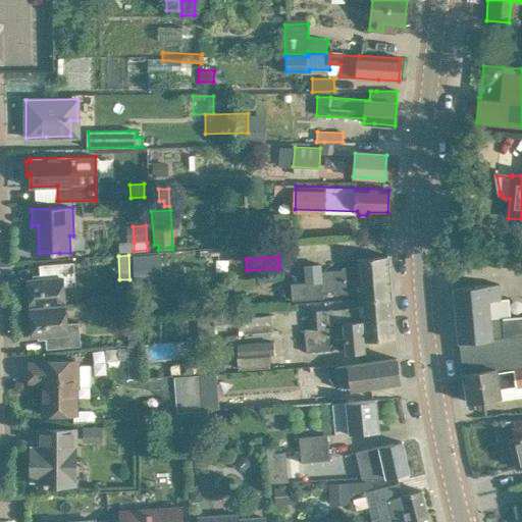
[(387,256),(356,258),(357,265),(343,266),(343,269),(321,271),(321,263),(304,265),(306,281),(306,282),(389,275),(387,256)]
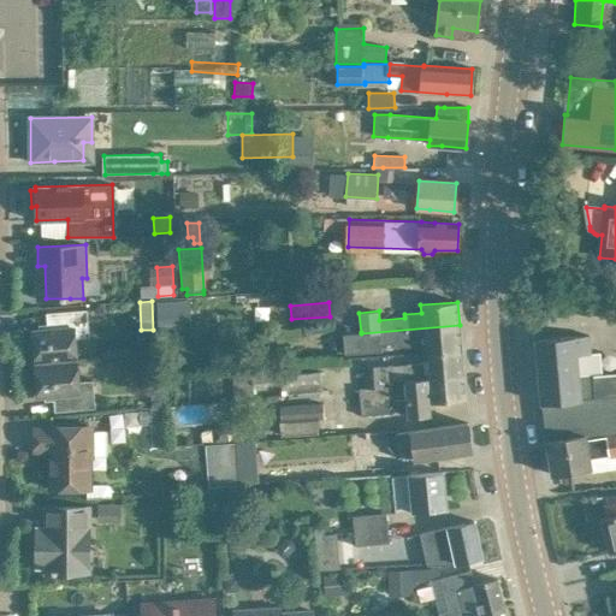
[(286,324),(285,304),(271,306),(272,325),(286,324)]
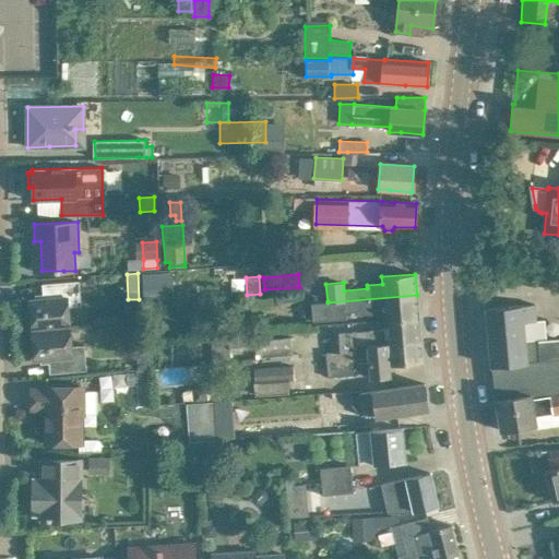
[(31,299),(33,331),(73,329),(71,306),(80,306),(79,281),(42,284),(44,298),(31,299)]
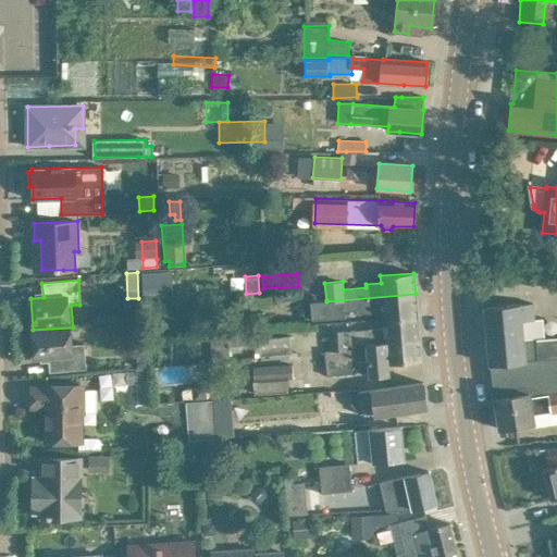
[(416,294),(326,301),(326,300),(310,302),(312,319),(346,317),(345,311),(357,310),(357,313),(383,311),(384,319),(417,317),(416,294)]
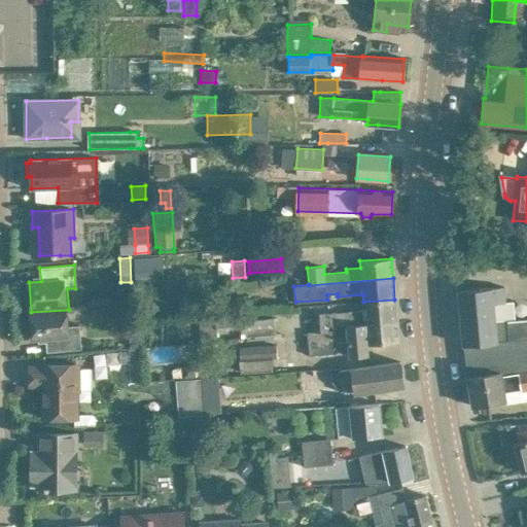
[(464,345),(468,377),(526,369),(526,317),(516,319),(514,302),(505,303),(504,286),(491,287),(480,288),(459,290),(463,345),(464,345)]
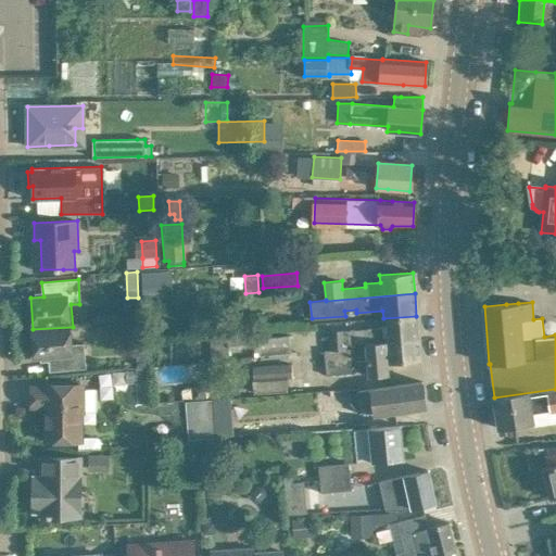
[(418,337),(416,316),(383,318),(383,327),(327,331),(328,349),(348,348),(364,341),(418,337)]
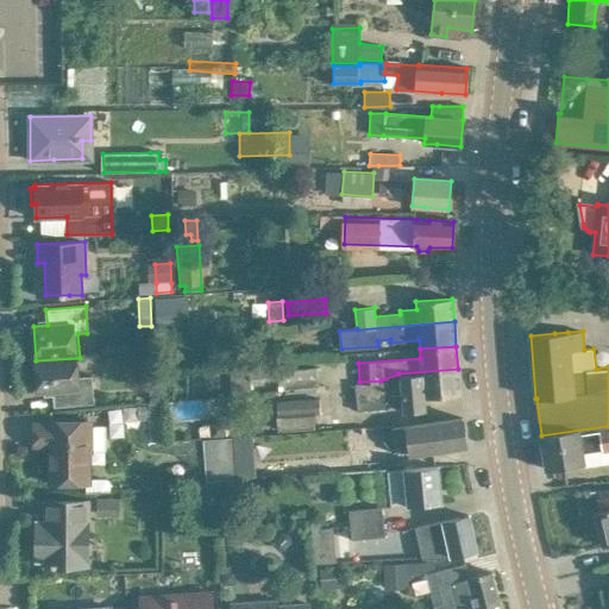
[(93,376),(81,377),(80,358),(36,360),(38,393),(52,391),(54,407),(94,403),(93,376)]
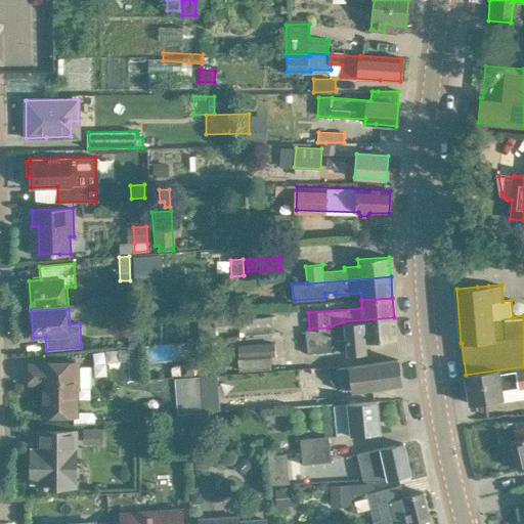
[(239,331),(237,331),(238,336),(274,332),(272,314),(244,317),(245,325),(239,326),(239,331)]
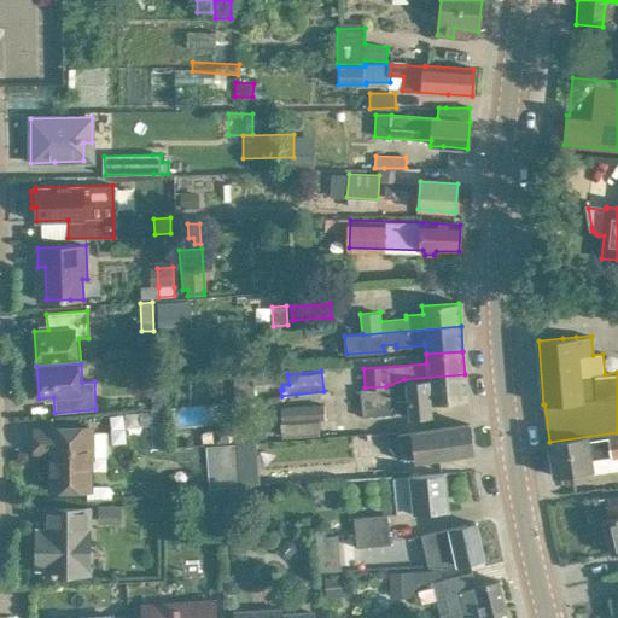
[(278,373),(233,377),(235,401),(256,398),(256,389),(279,388),(278,373)]
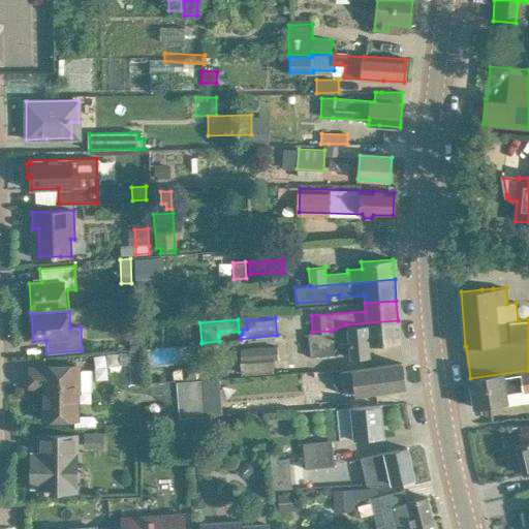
[(346,324),(331,331),(312,332),(312,333),(309,334),(309,335),(308,335),(310,358),(339,355),(338,343),(347,342),(349,358),(369,356),(368,345),(400,343),(398,320),(346,324)]
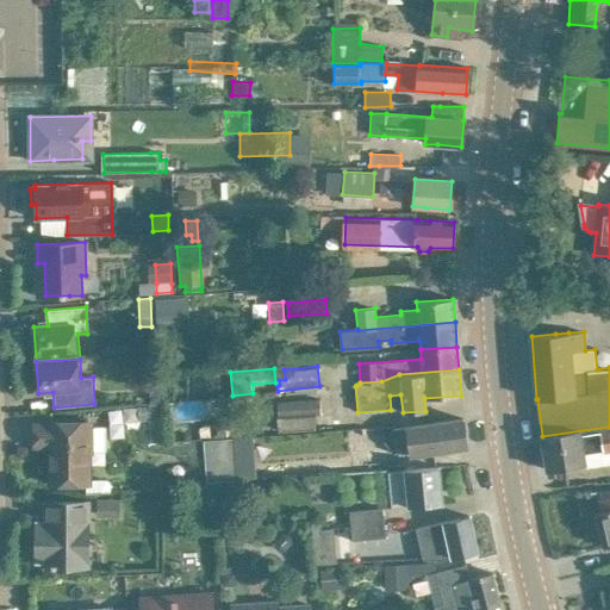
[(163,402),(162,377),(149,378),(150,390),(151,403),(163,402)]
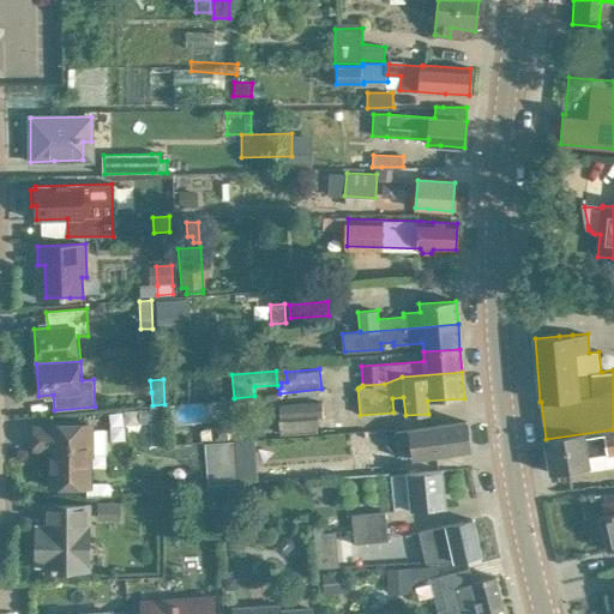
[(324,417),(323,401),(278,404),(281,433),(318,432),(318,419),(324,417)]
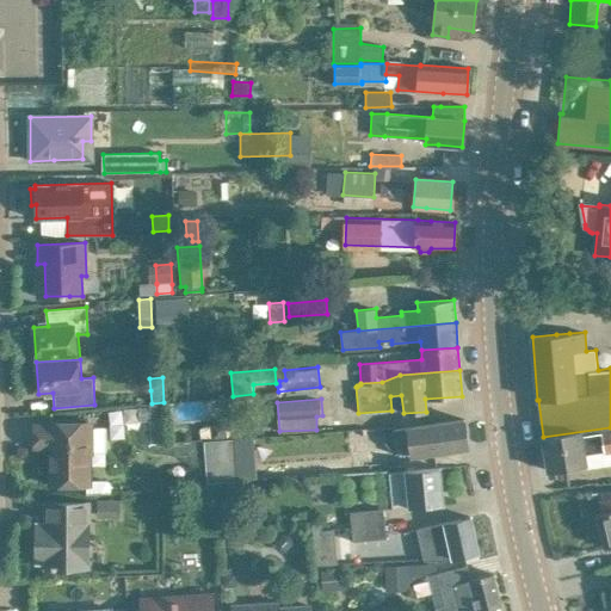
[(122,417),(110,415),(110,442),(122,442),(122,417)]
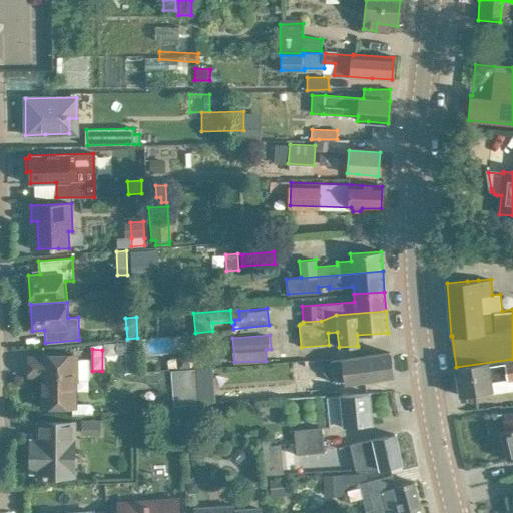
[(333,381),(346,379),(346,383),(394,376),(390,352),(330,361),(330,362),(323,363),(324,373),(328,377),(332,376),(333,381)]
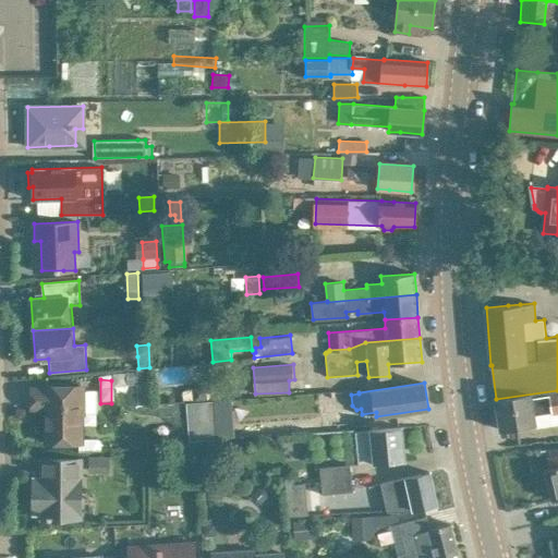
[(98,390),(82,390),(82,386),(45,386),(45,388),(32,388),(32,409),(45,409),(45,443),(80,443),(80,451),(101,451),(101,443),(98,439),(83,440),(82,412),(98,412),(98,390)]
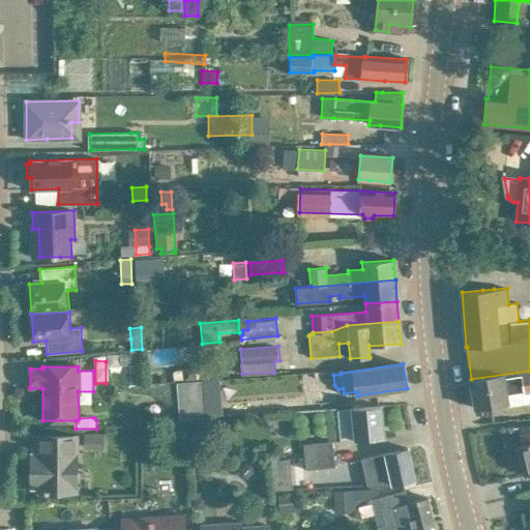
[(529,371),(471,379),(470,379),(475,408),(508,403),(508,405),(529,402),(529,371)]
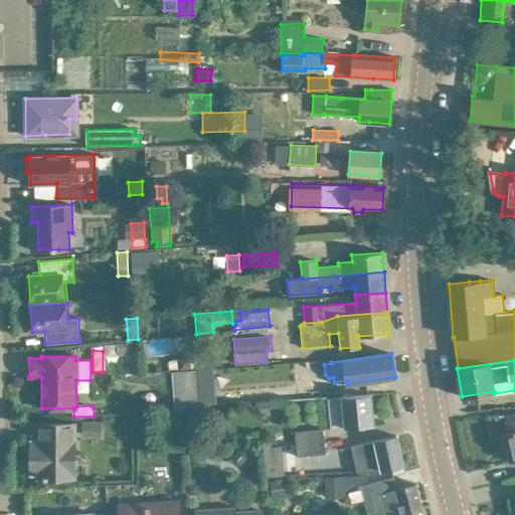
[(198,404),(195,370),(172,372),(175,406),(198,404)]
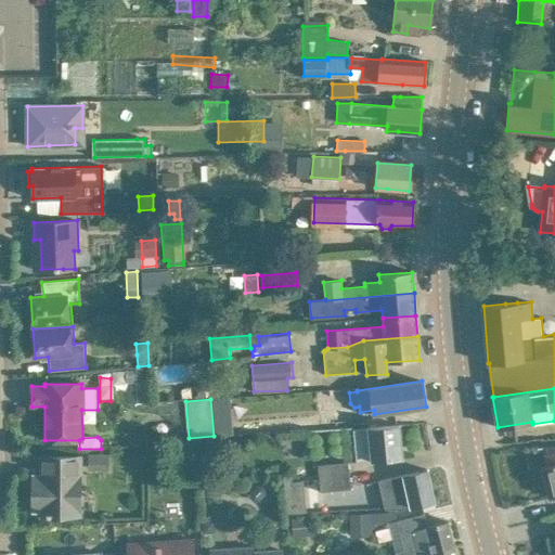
[(186,438),(185,425),(170,426),(171,439),(186,438)]
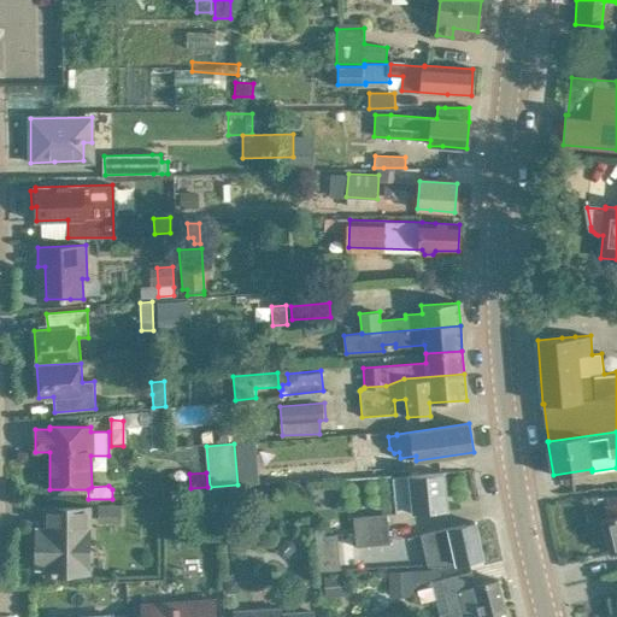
[(445,472),(421,475),(394,477),(398,513),(448,509),(445,472)]
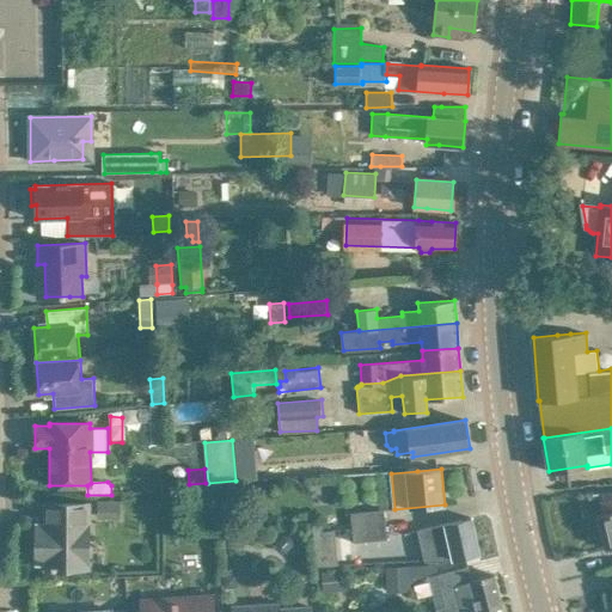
[(611,491),(593,494),(593,495),(601,494),(603,500),(601,500),(605,512),(598,514),(598,516),(593,520),(595,532),(601,532),(606,549),(611,546),(611,491)]
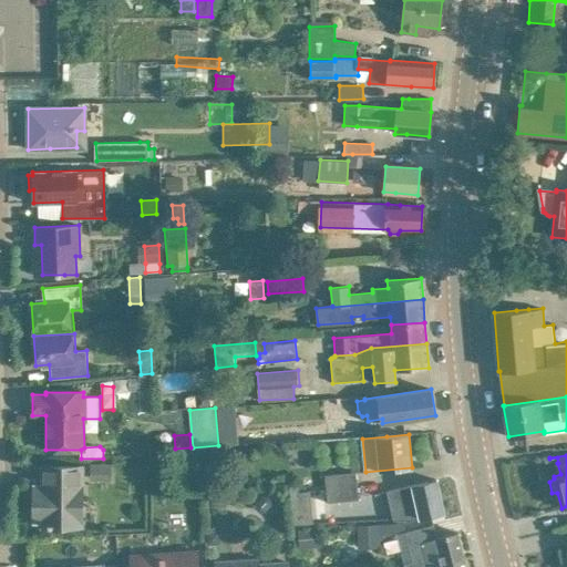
[(43,466),(43,486),(34,486),(33,522),(43,522),(43,526),(82,527),(82,466),(43,466)]
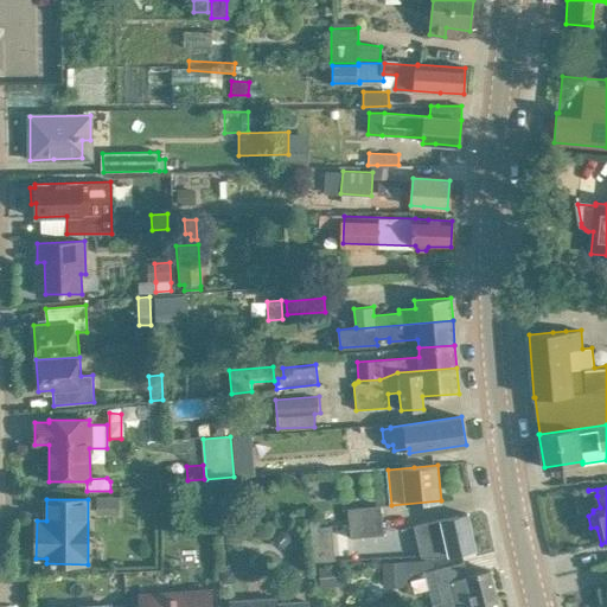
[(351,523),(384,519),(382,505),(349,508),(351,523)]
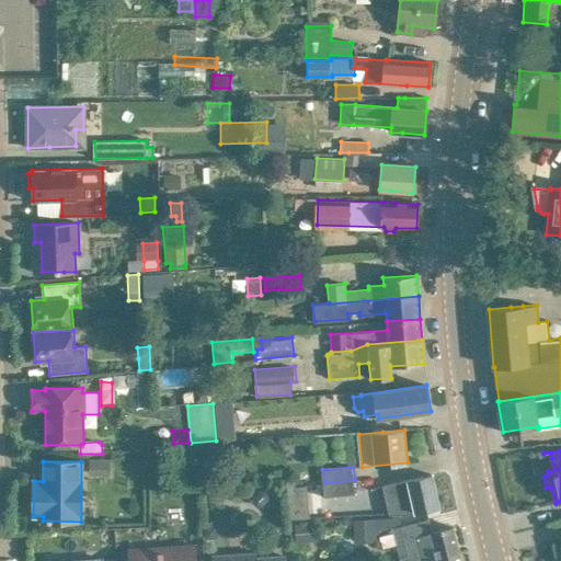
[(432,474),(411,480),(384,485),(387,502),(390,514),(404,514),(416,512),(439,506),(432,474)]
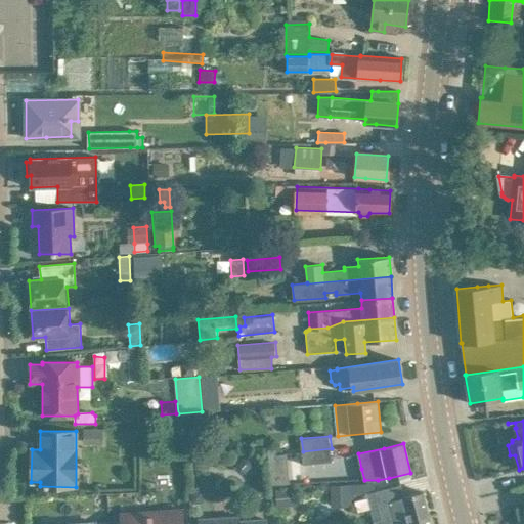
[(333,461),(332,448),(303,451),(304,463),(333,461)]
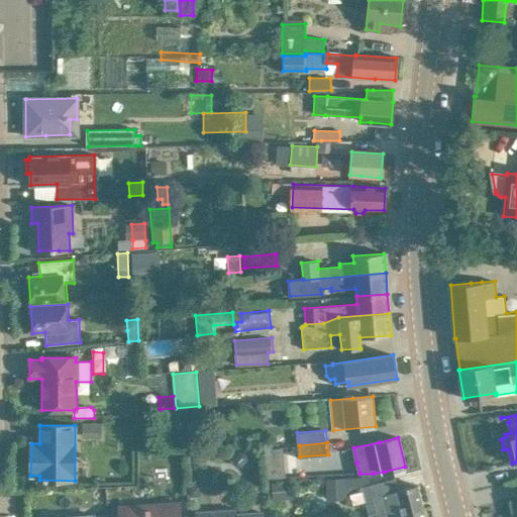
[(370,484),(369,477),(325,479),(326,493),(346,492),(346,488),(370,484)]
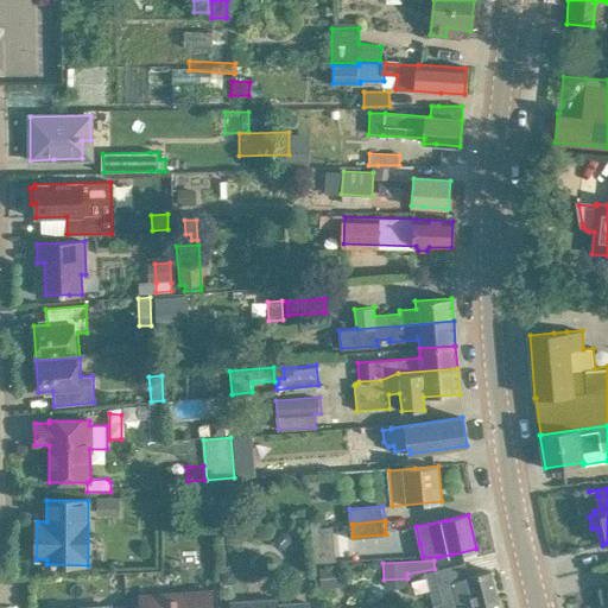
[(458,607),(498,599),(496,593),(491,571),(469,577),(464,562),(435,570),(443,602),(434,605),(435,607),(434,607),(458,607)]
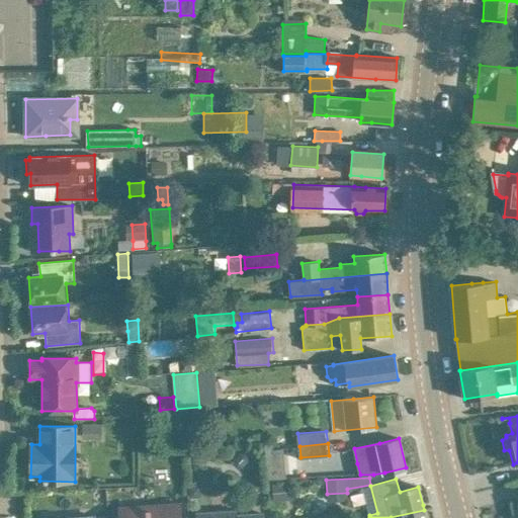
[(200,497),(199,486),(188,487),(189,498),(200,497)]
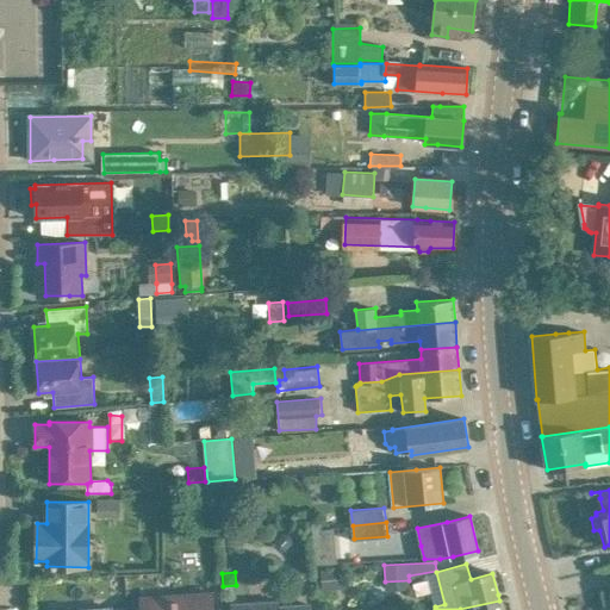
[(212,609),(212,593),(141,598),(141,609),(212,609)]
